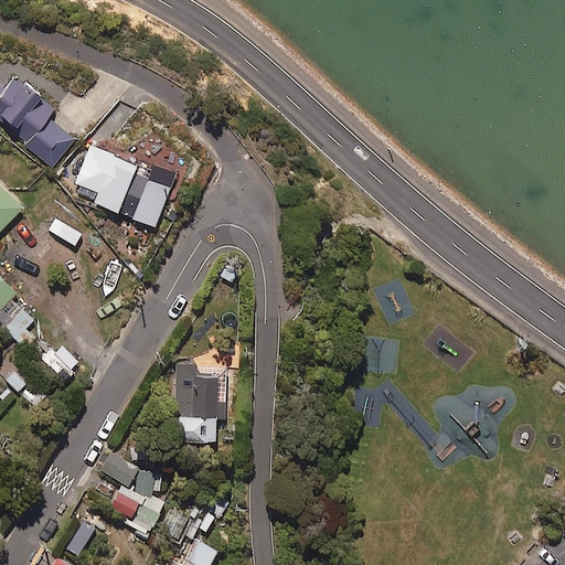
[(52,108),(4,68),(0,74),(0,119),(25,140),(23,144),(51,167),(73,139),(45,116),(52,108)]
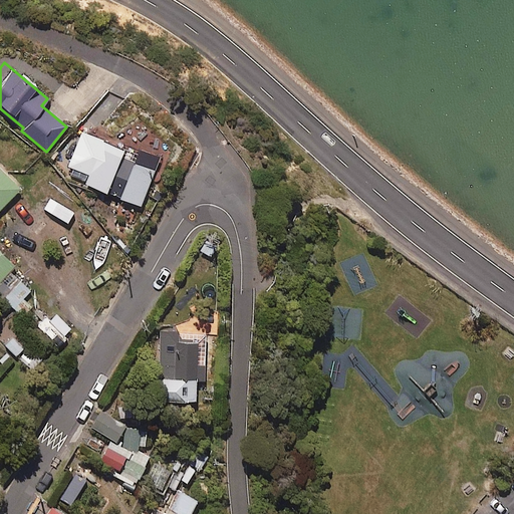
[(138,150),(124,145),(119,157),(99,148),(84,185),(139,206),(154,170),(134,162),(138,150)]
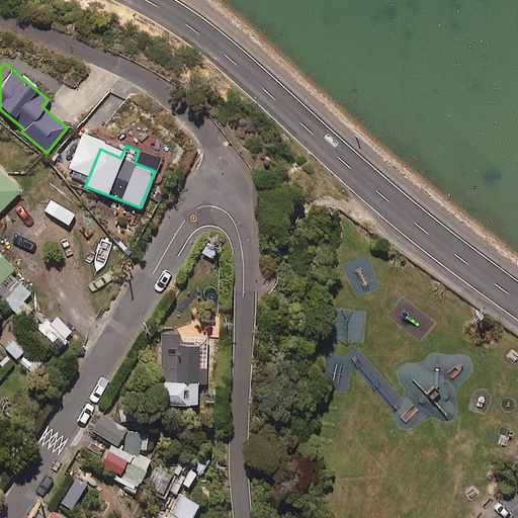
[(0,209),(18,191),(0,172),(0,209)]
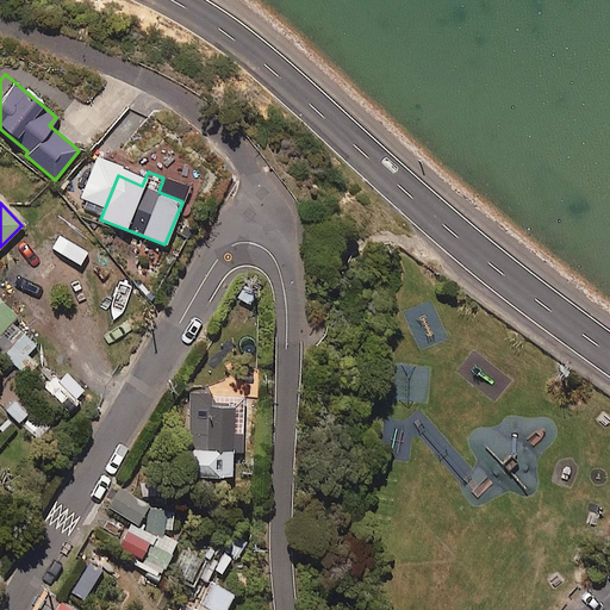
[(0,332),(17,317),(0,299),(0,332)]
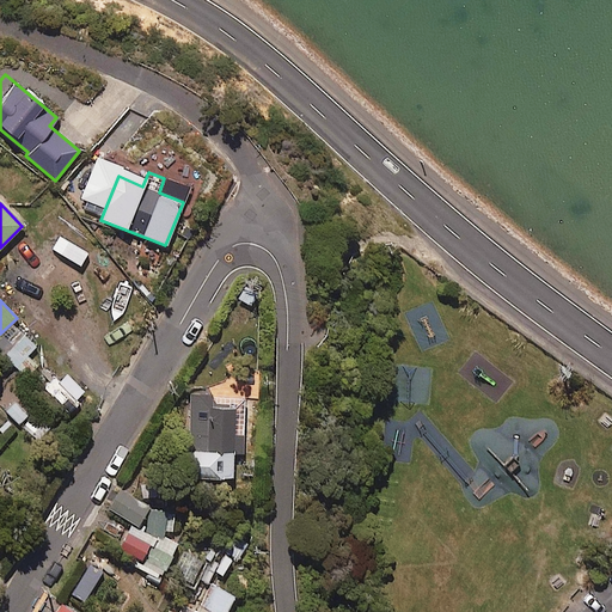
[(36,344),(16,329),(0,348),(0,354),(28,377),(36,366),(25,357),(36,344)]
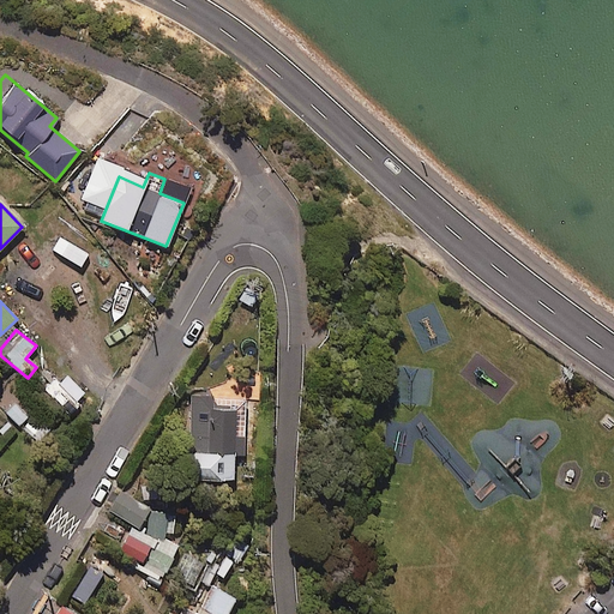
[(31,414),(16,399),(4,411),(20,426),(31,414)]
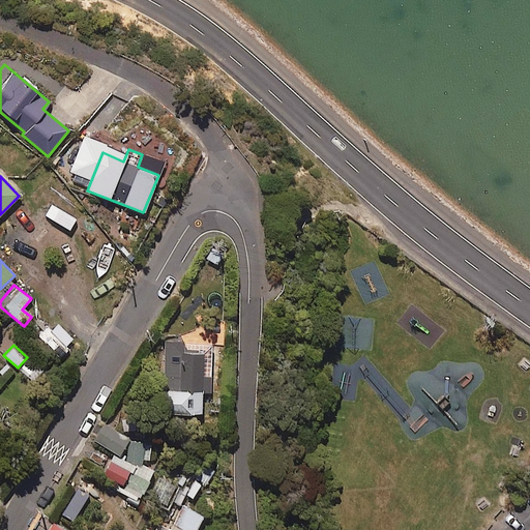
[(210,345),(165,345),(166,413),(201,413),(200,392),(211,391),(210,345)]
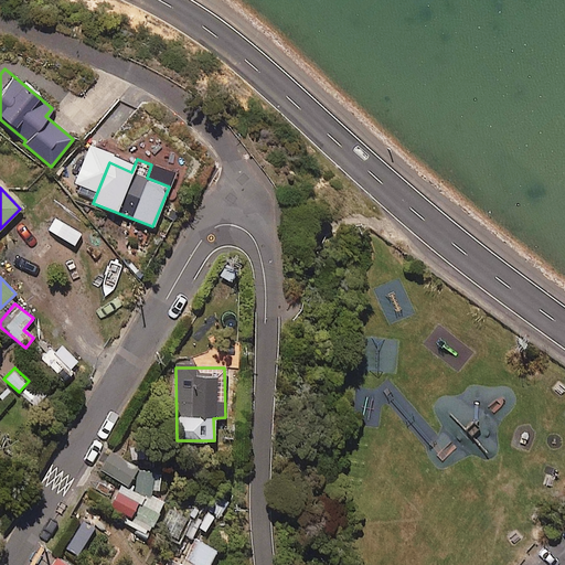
[(126,484),(137,467),(124,459),(113,477),(126,484)]
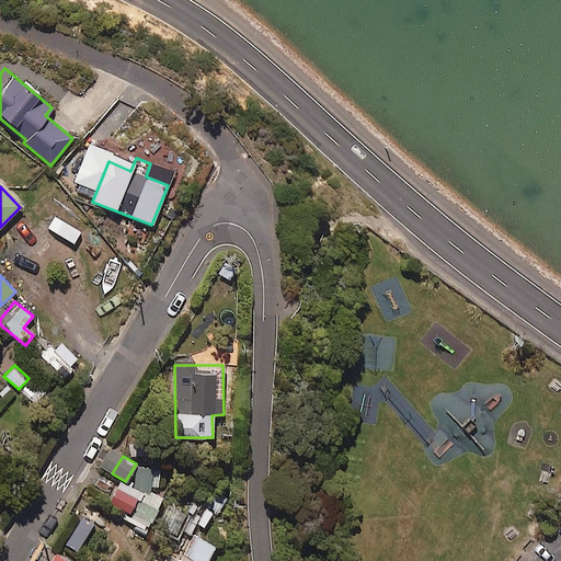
[(159,469),(136,468),(135,487),(158,488),(159,469)]
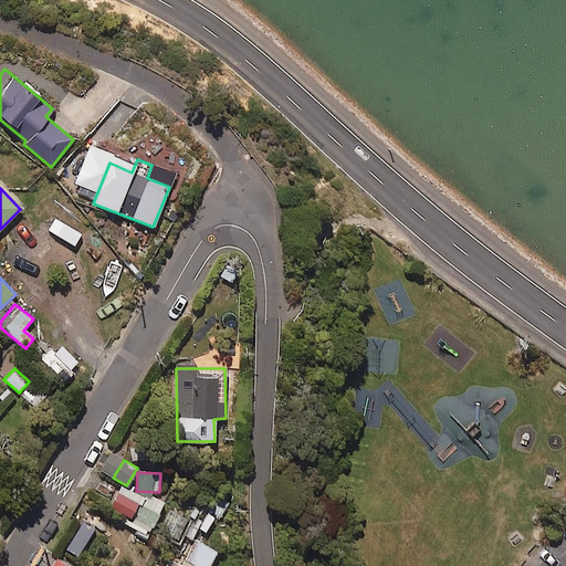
[(130,521),(145,498),(129,489),(128,491),(122,486),(109,507),(130,521)]
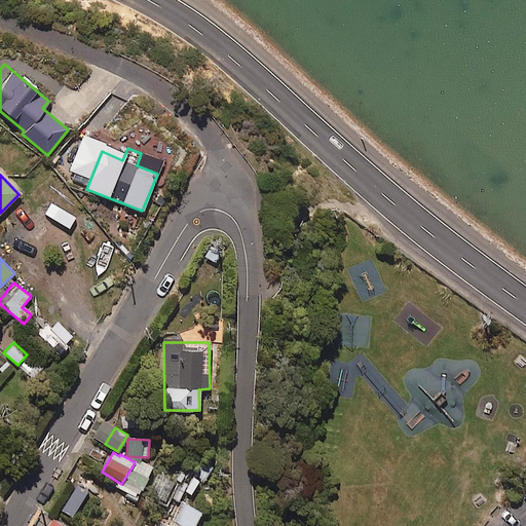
[(135,462),(121,484),(137,492),(151,467),(139,459),(137,463),(135,462)]
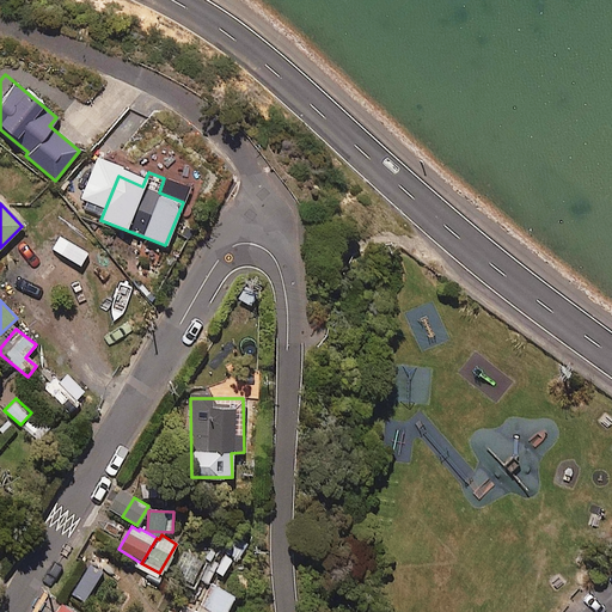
[(240,561),(249,543),(231,534),(222,554),(240,561)]
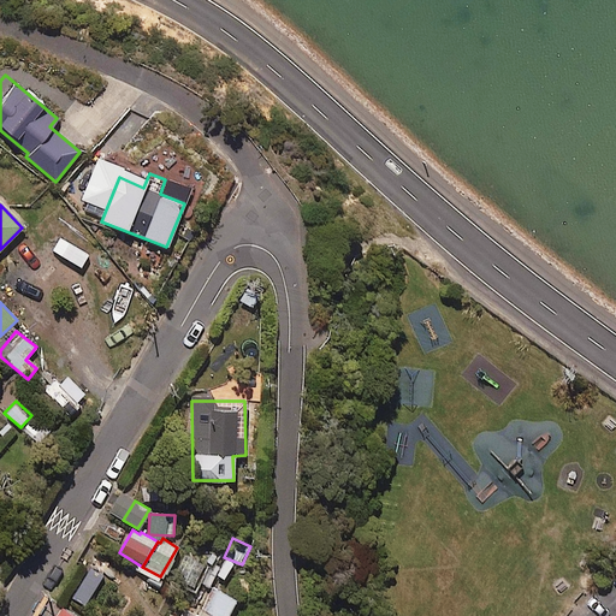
[(195,587),(206,566),(185,555),(175,578),(195,587)]
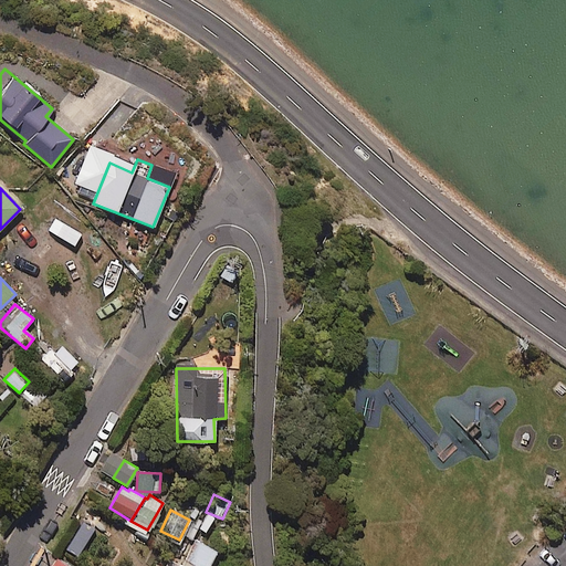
[(208,565),(217,551),(194,540),(181,563),(188,565),(208,565)]
